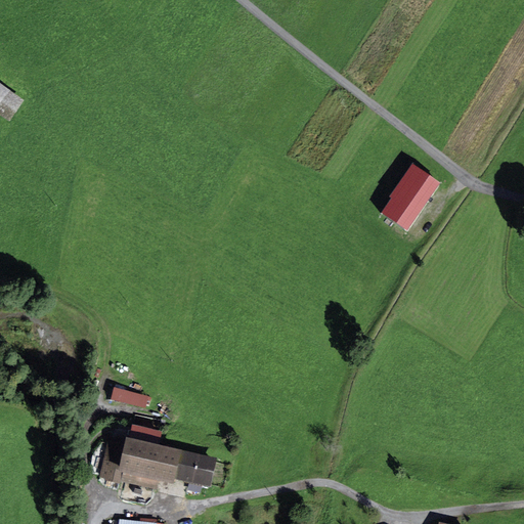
[(25,99),(0,82),(0,113),(10,121),(25,99)]
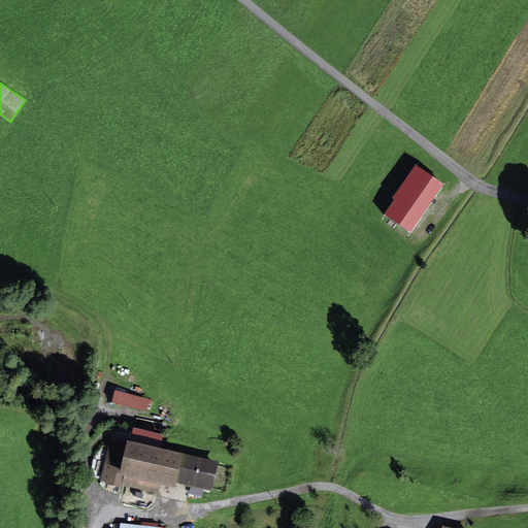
[(392,198),(394,199),(385,213),(411,232),(444,184),(416,164),(392,198)]
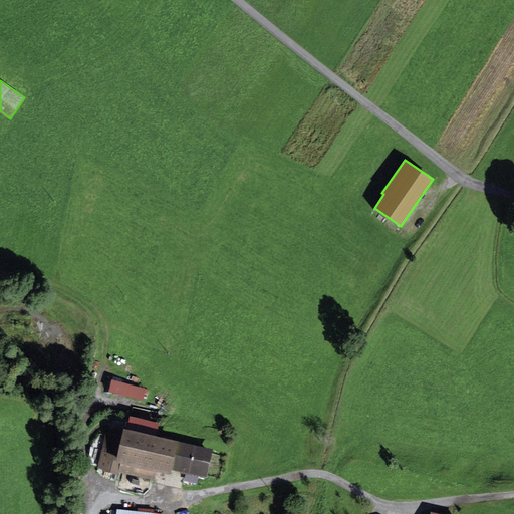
[(146,389),(111,379),(108,392),(143,400),(146,389)]
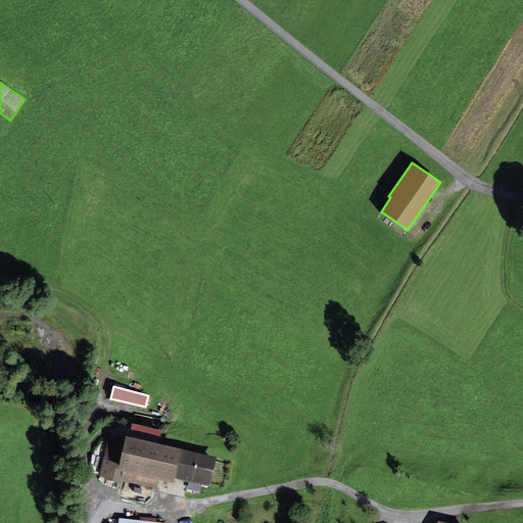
[(132,423),(130,436),(159,442),(162,430),(132,423)]
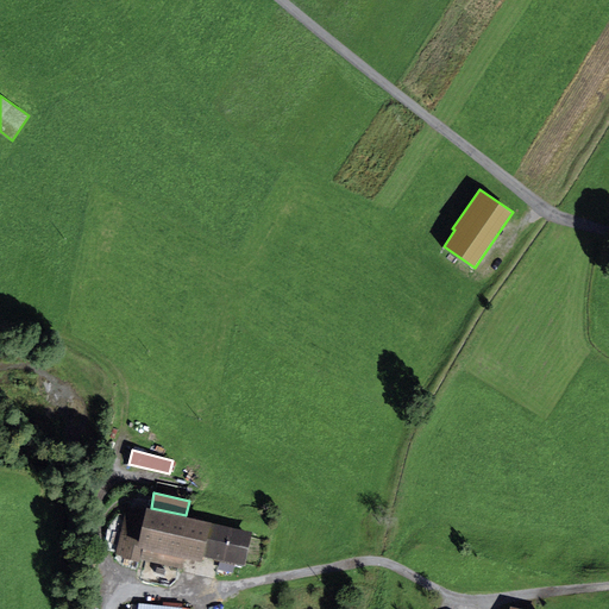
[(151,508),(126,502),(114,554),(121,556),(120,558),(138,563),(140,560),(181,569),(183,557),(201,560),(202,556),(246,565),(253,531),(186,515),(151,508)]
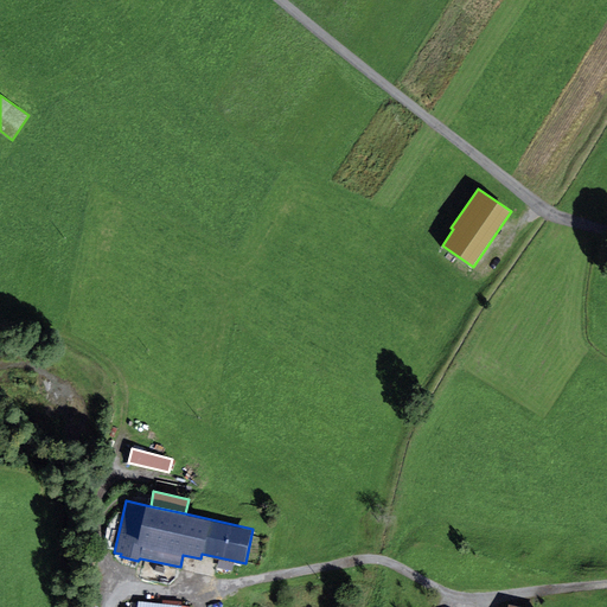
All buildings are outlined.
